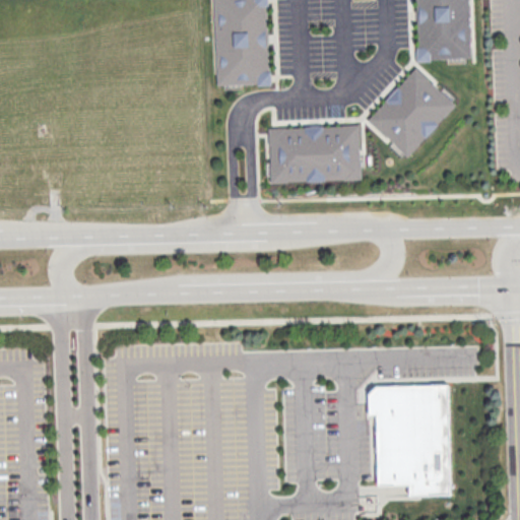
[(214,0),(217,84),(270,83),(267,0),(214,0)]
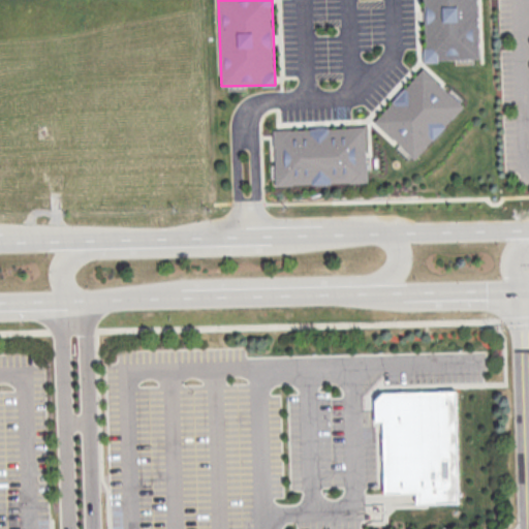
[(424,0),(426,60),(479,59),(477,0),(424,0)]
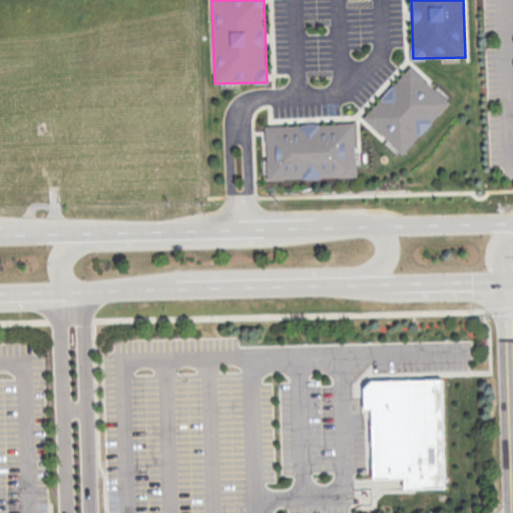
[(402,153),(364,117),(411,66),(449,102),(402,153)]
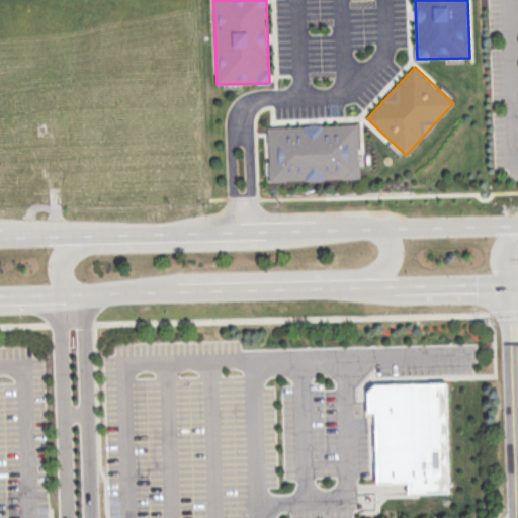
[(268,126),(270,180),(360,177),(358,123),(268,126)]
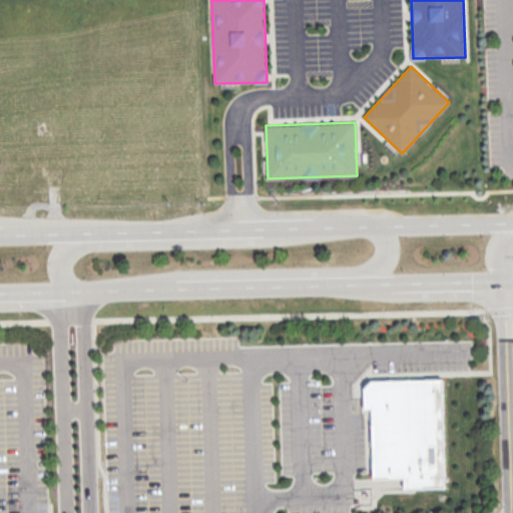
[(443,378),(371,379),(363,388),(363,408),(372,408),(373,478),(405,477),(405,488),(446,487),(443,378)]
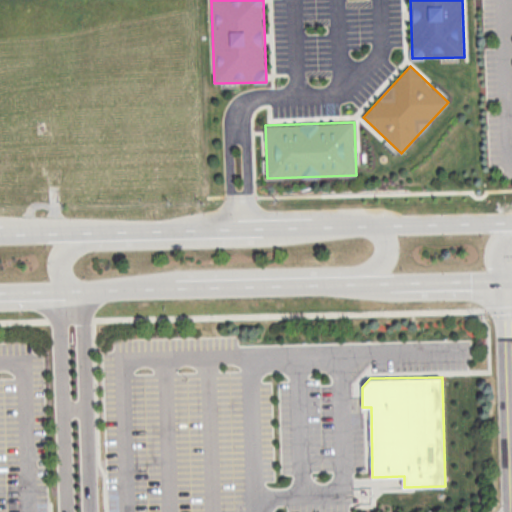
All buildings are outlined.
